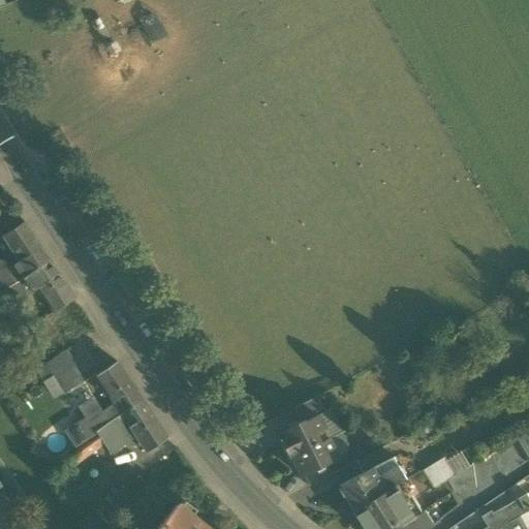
[(155,11),(137,21),(151,45),(168,36),(155,11)]
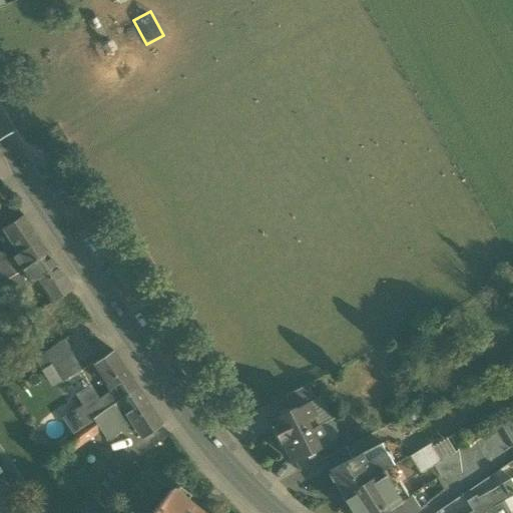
[(14,255),(23,269),(47,252),(23,215),(2,229),(13,245),(18,253),(14,255)]
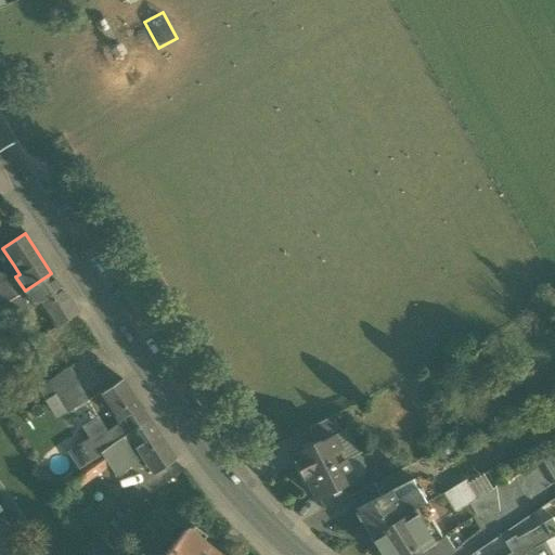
[(0,274),(0,275),(14,296),(15,297),(25,291),(15,276),(20,274),(14,266),(0,274)]
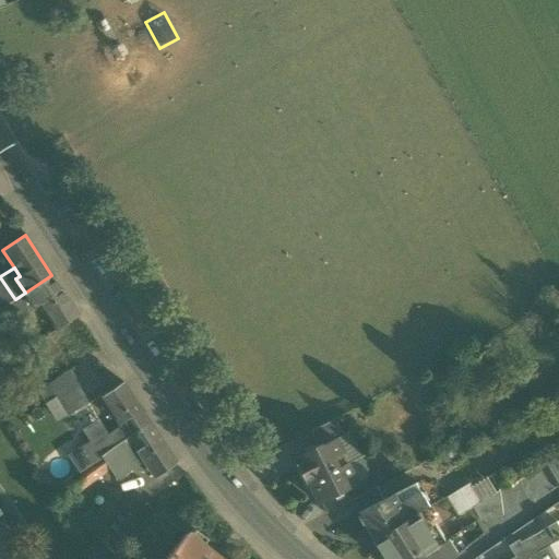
[(78,316),(51,275),(25,293),(15,299),(0,309),(0,316),(8,329),(40,307),(56,330),(78,316)]
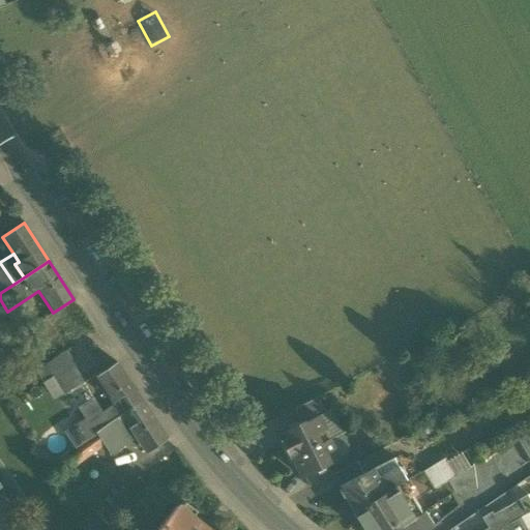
[(0,289),(1,291),(13,283),(0,263),(0,289)]
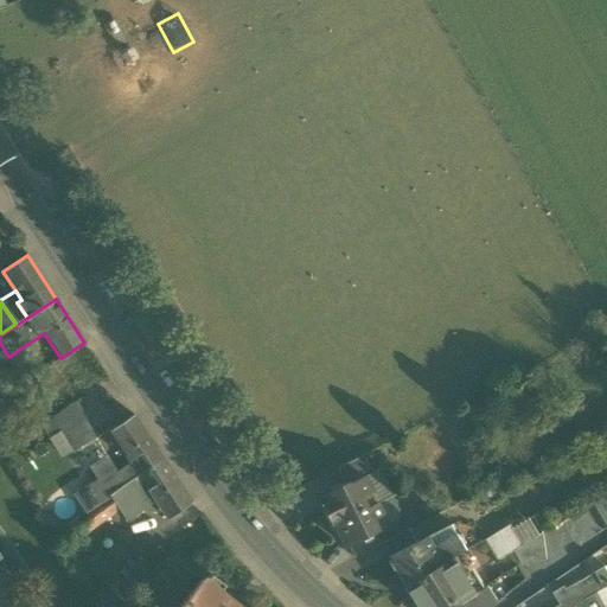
[(0,351),(0,377),(2,381),(14,372),(5,359),(0,351)]
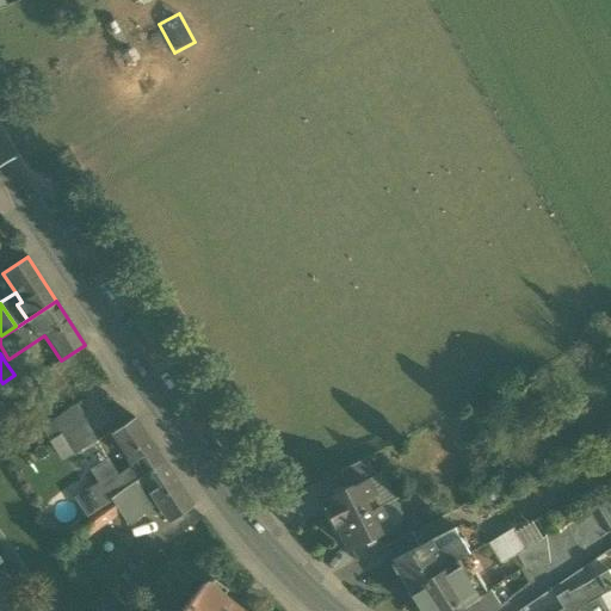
[(29,383),(38,396),(61,380),(51,366),(29,383)]
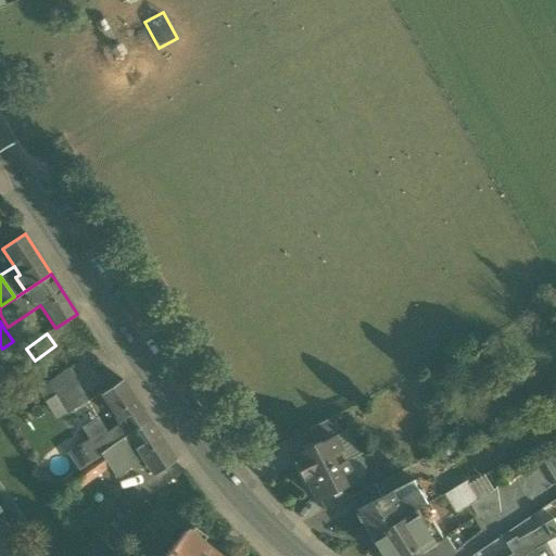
[(55,345),(35,361),(33,362),(40,371),(63,356),(55,345)]
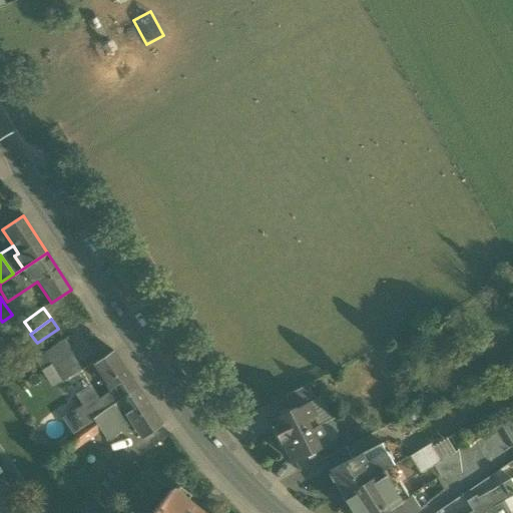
[(52,367),(72,355),(63,340),(35,359),(42,372),(51,366),(52,367)]
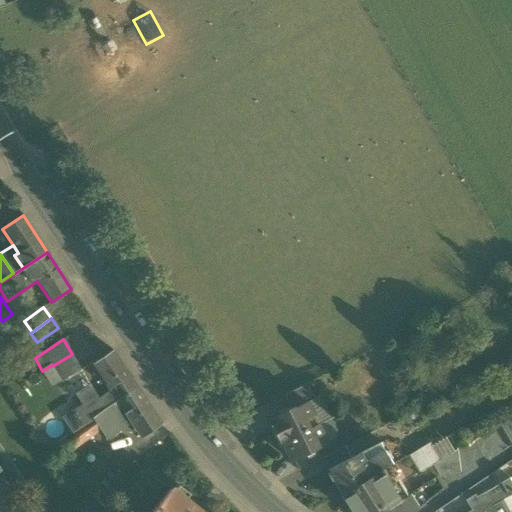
[(110,392),(99,400),(86,409),(92,418),(105,408),(116,401),(137,387),(112,350),(91,364),(108,389),(110,392)]
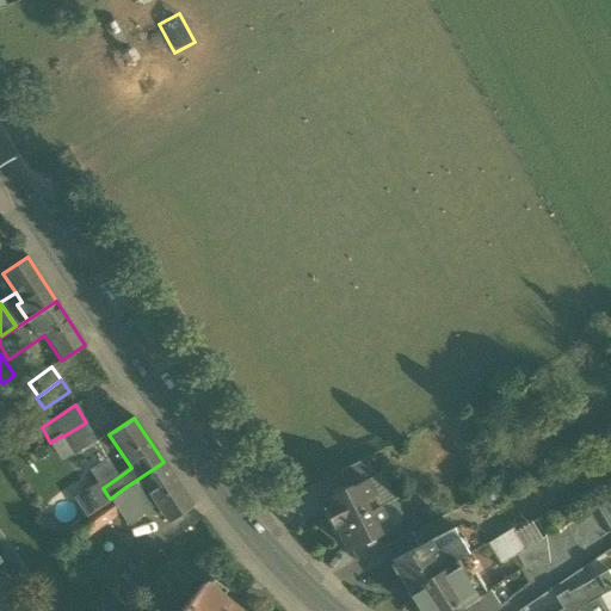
[(62,437),(74,455),(97,442),(96,440),(86,423),(62,437)]
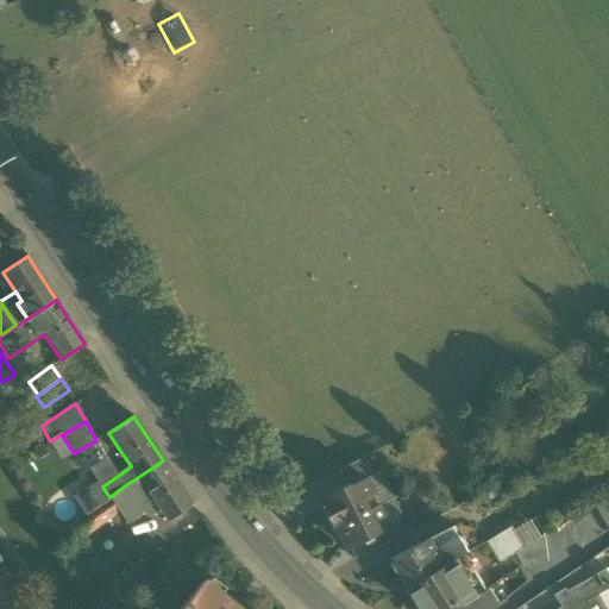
[(61,434),(50,441),(62,460),(74,453),(62,435),(61,434)]
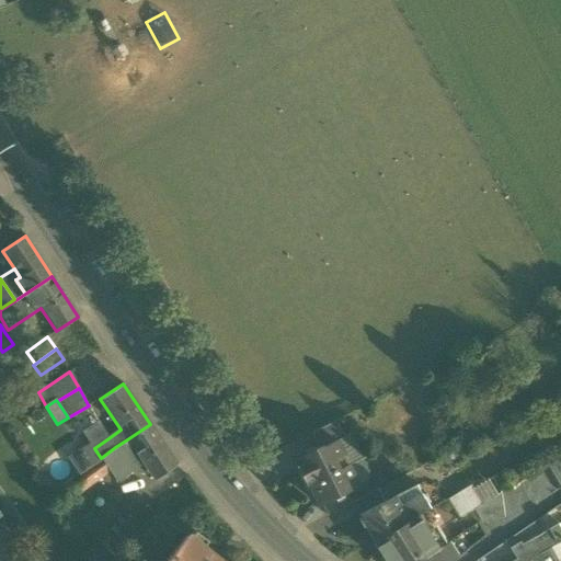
[(319,446),(320,448),(335,441),(333,437),(341,434),(335,421),(310,433),(318,447),(319,446)]
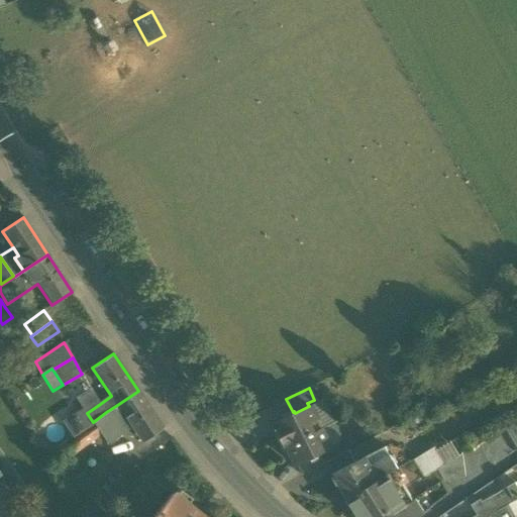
[(77,398),(84,410),(86,413),(87,413),(100,404),(91,390),(77,398)]
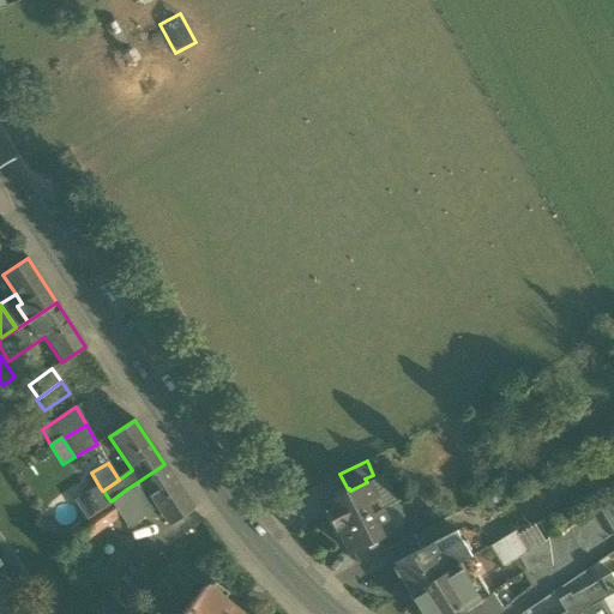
[(193,509),(164,464),(139,481),(146,491),(157,507),(169,525),(193,509)]
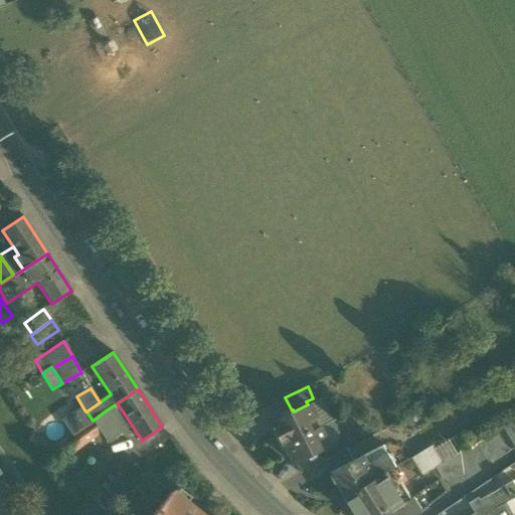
[(320,395),(313,398),(306,401),(308,404),(320,427),(329,446),(342,439),(320,395)]
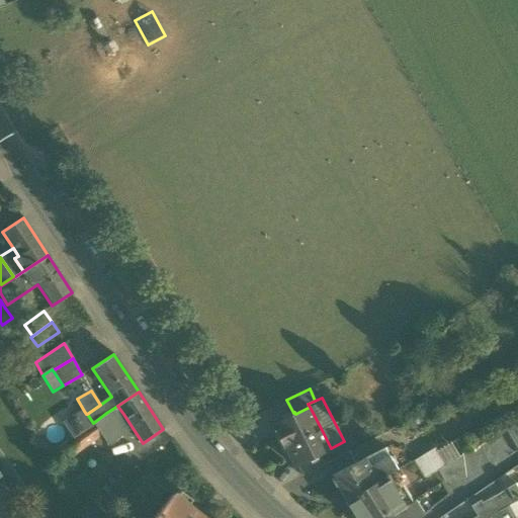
[(117,406),(106,413),(111,421),(123,414),(117,406)]
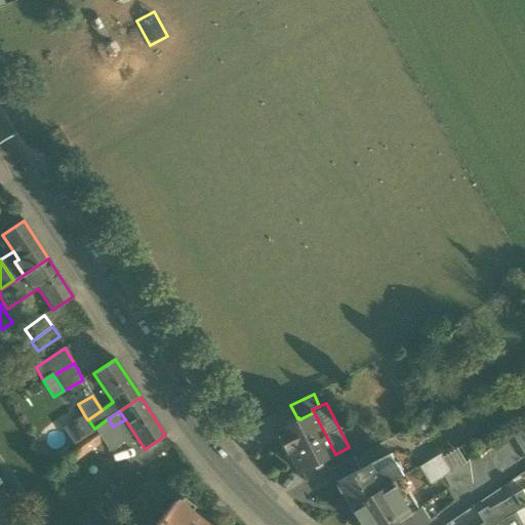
[(287,455),(291,453),(326,436),(314,412),(299,419),(298,417),(297,418),(285,423),(286,426),(275,432),(276,435),(276,436),(285,453),(287,455)]
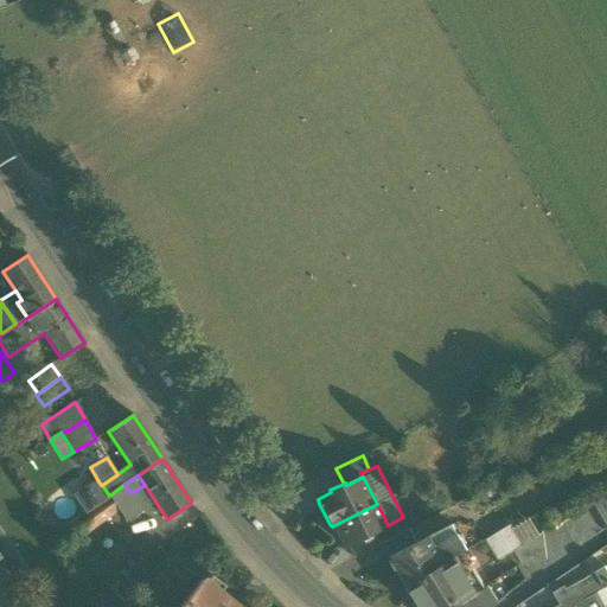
[(87,512),(109,496),(102,485),(101,485),(98,481),(75,496),(87,512)]
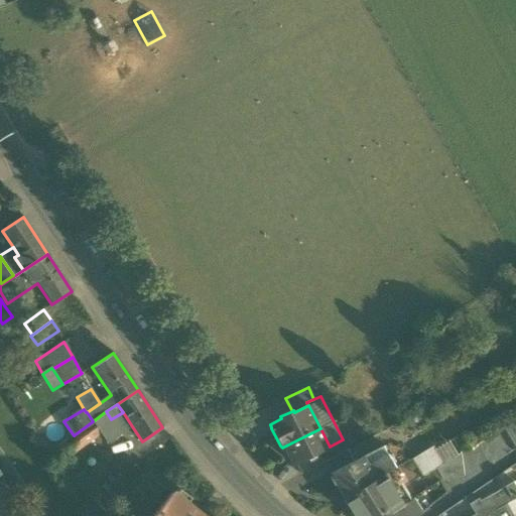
[(102,435),(108,443),(121,434),(111,419),(106,411),(93,421),(94,423),(102,435)]
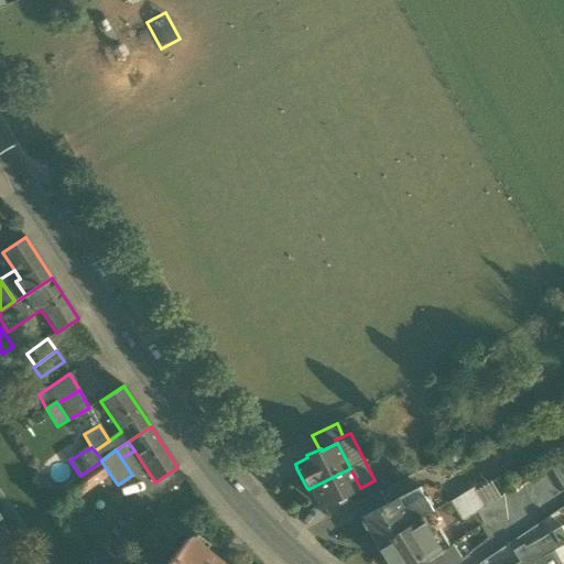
[(134,451),(121,458),(132,475),(144,466),(134,451)]
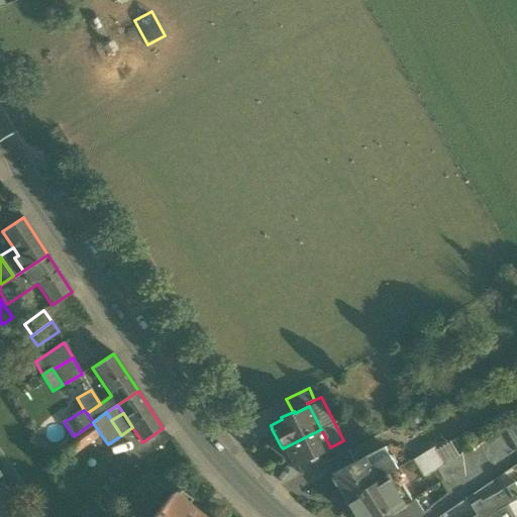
[(102,436),(94,424),(56,449),(64,462),(102,436)]
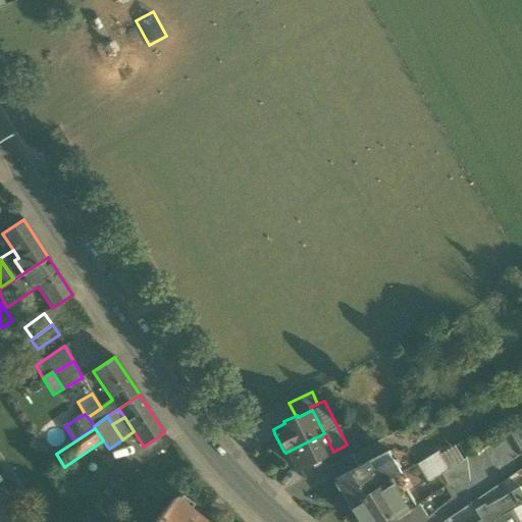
[(333,452),(324,433),(290,451),(294,459),(292,460),(297,470),(299,469),(321,458),(333,452)]
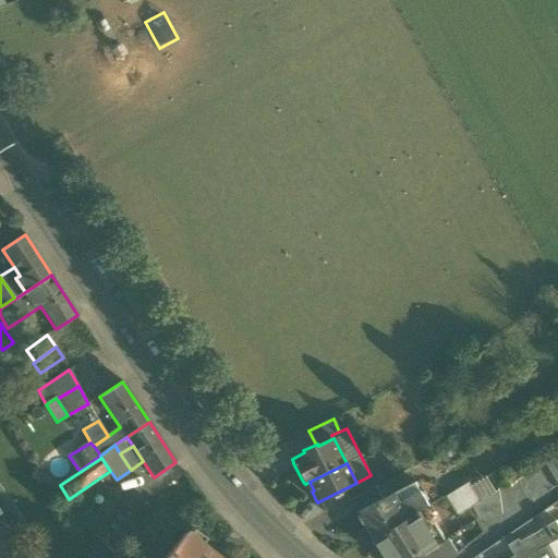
[(484,482),(473,488),(482,505),(494,497),(484,482)]
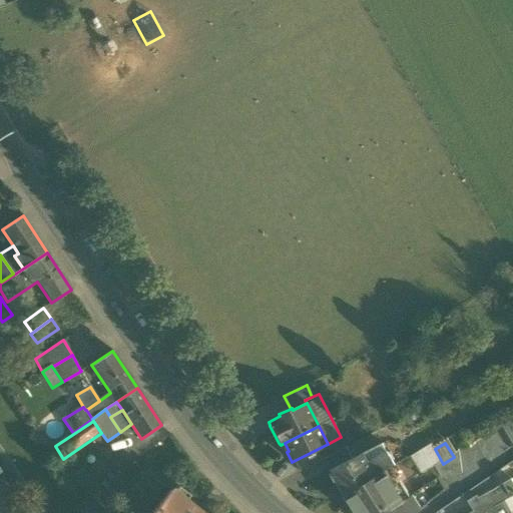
[(330,471),(346,495),(385,472),(384,472),(395,465),(383,444),(353,459),(330,471)]
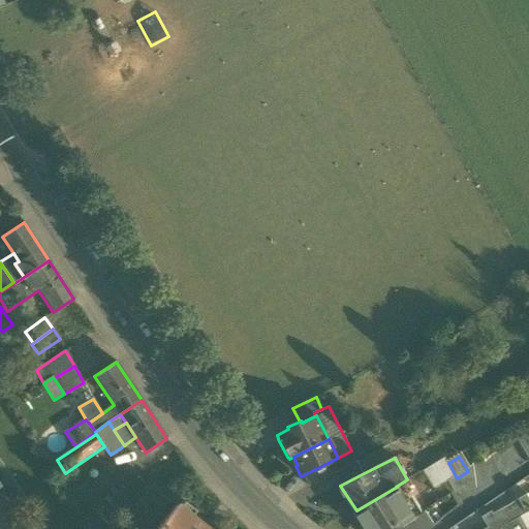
[(468,471),(457,478),(448,463),(445,458),(425,470),(425,471),(437,491),(452,481),(457,489),(466,484),(466,487),(478,486),(476,466),(468,471)]
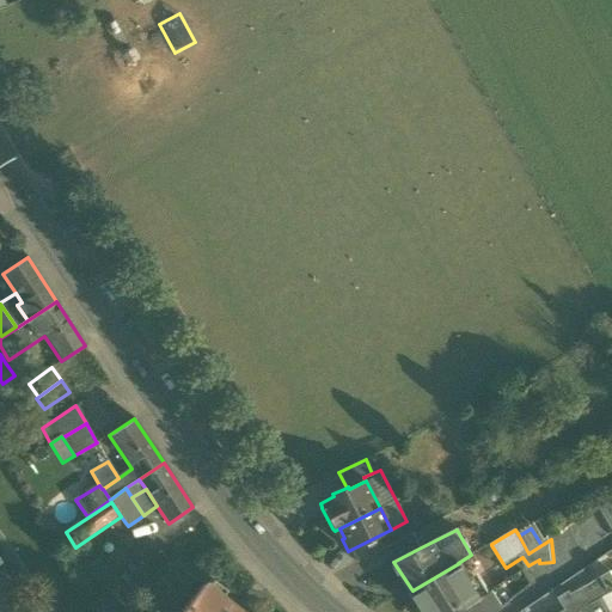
[(385,548),(393,562),(421,548),(412,534),(385,548)]
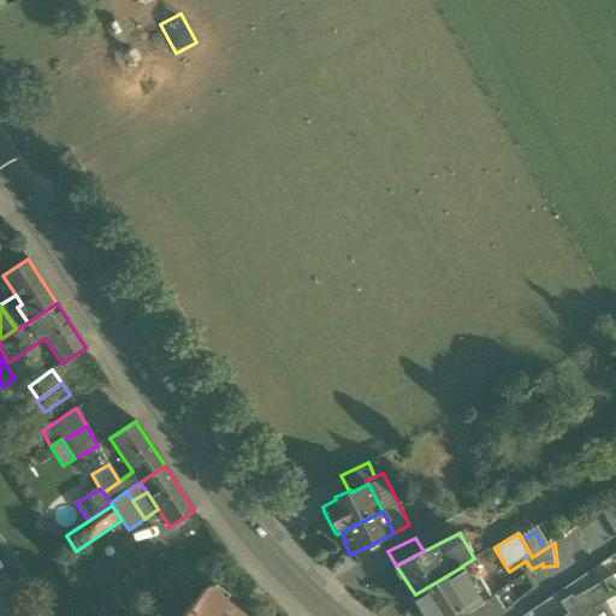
[(353,554),(360,567),(386,552),(379,540),(353,554)]
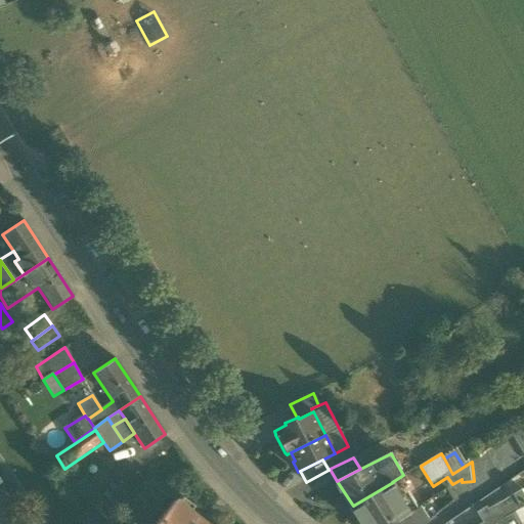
[(363,523),(392,523),(411,512),(393,482),(353,506),(363,523)]
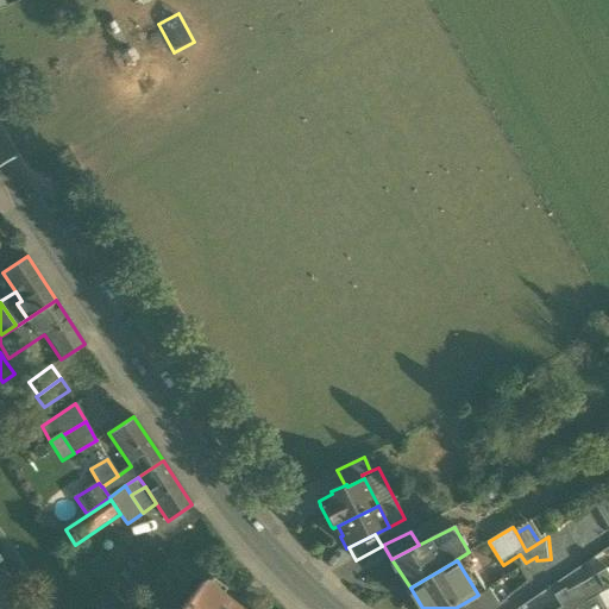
[(604,608),(600,602),(608,595),(606,590),(608,588),(608,571),(608,569),(569,591),(566,589),(557,595),(557,596),(556,596),(559,601),(560,601),(564,607),(558,608),(604,608)]
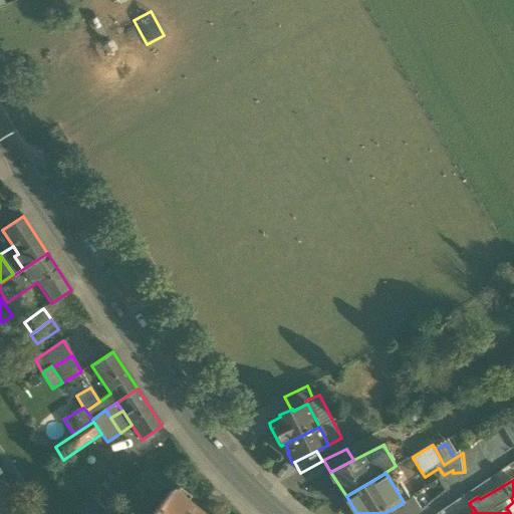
[(202,513),(172,489),(152,513),(202,513)]
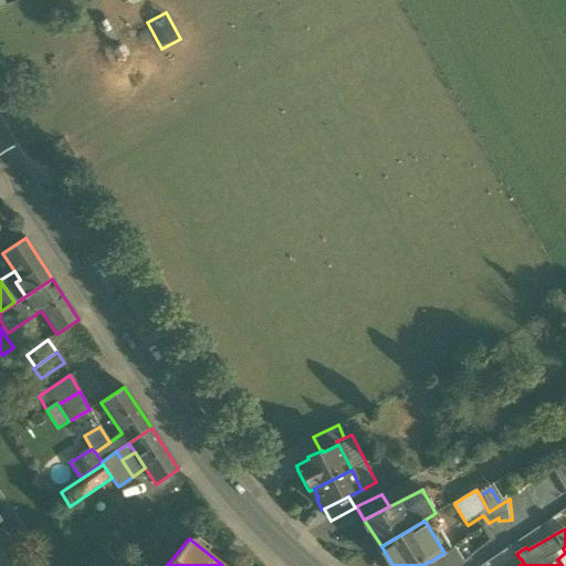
[(453,547),(444,553),(423,565),(456,565),(463,562),(453,547)]
